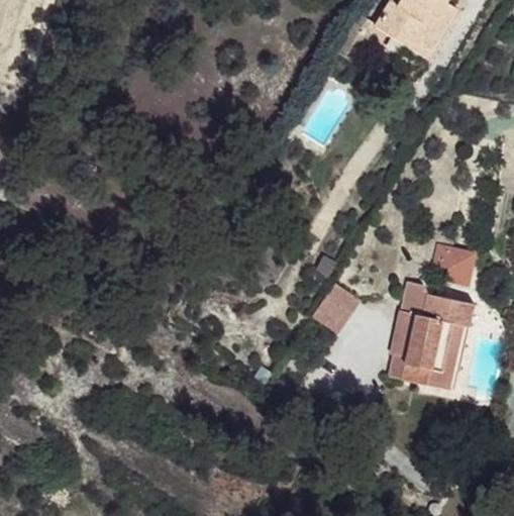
[(389,0),(375,25),(394,37),(398,29),(419,41),(429,26),(438,32),(453,6),(445,1),(445,0),(389,0)]
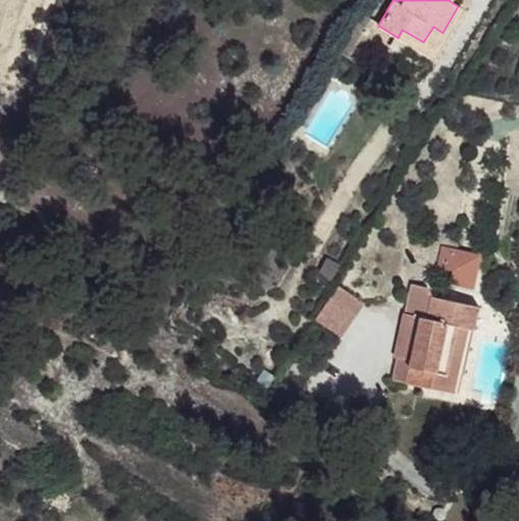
[(402,30),(398,38),(427,56),(443,33),(433,27),(423,42),(402,30)]
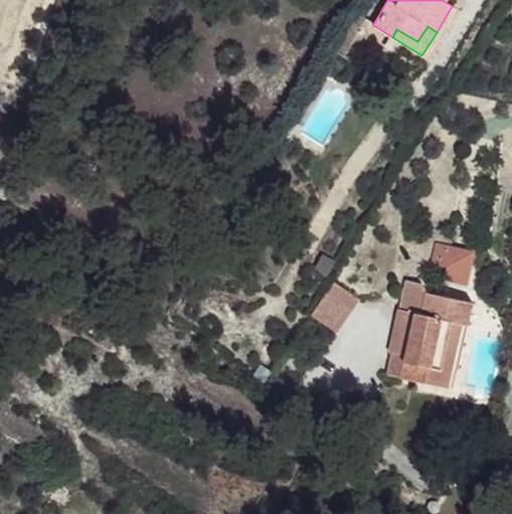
[(440,263),(440,279),(469,280),(470,242),(429,241),(428,263),(440,263)]
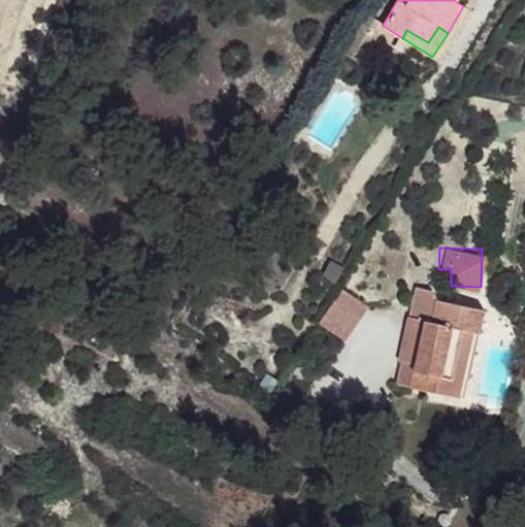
[(314,322),(343,338),(364,300),(334,285),(314,322)]
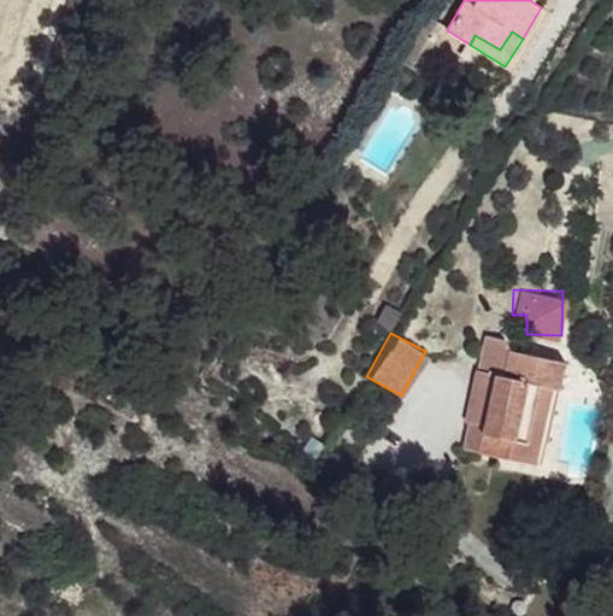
[(484,421),(469,417),(463,445),(505,457),(510,439),(523,443),(536,386),(556,391),(563,363),(508,350),(500,339),(484,335),(477,371),(494,375),(484,421)]
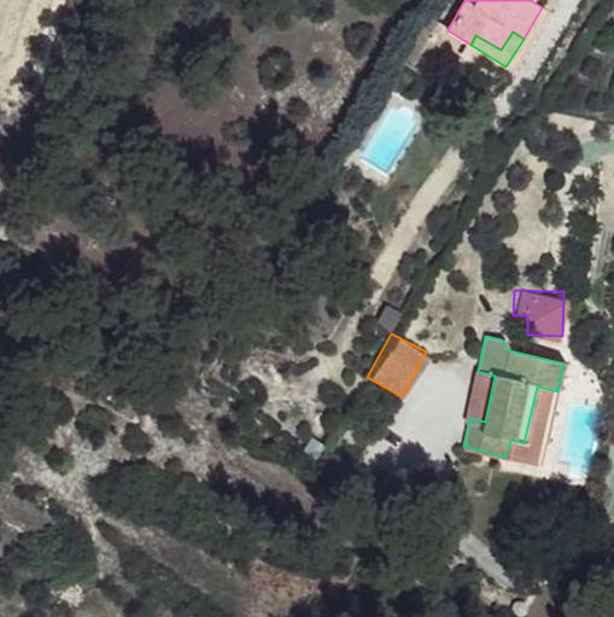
[(463,418),(469,418),(485,421),(495,376),(478,372),(474,371),(463,418)]
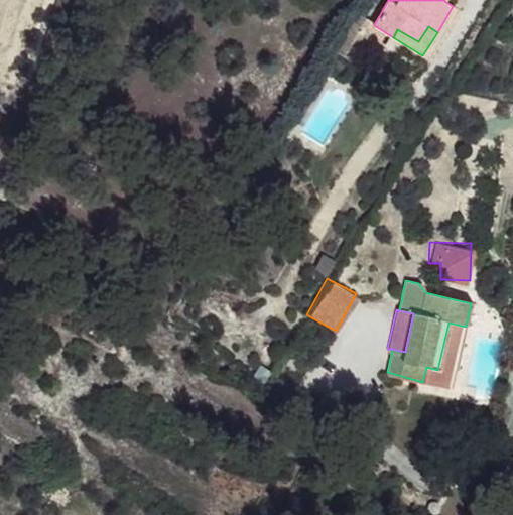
[(426,367),(422,382),(444,388),(449,374),(456,376),(466,327),(449,323),(437,370),(426,367)]
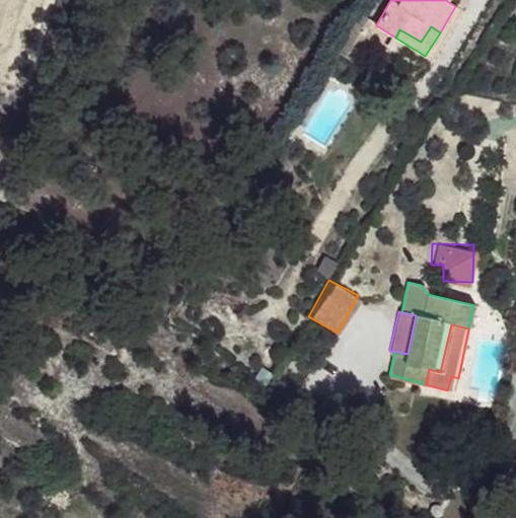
All buildings are outlined.
